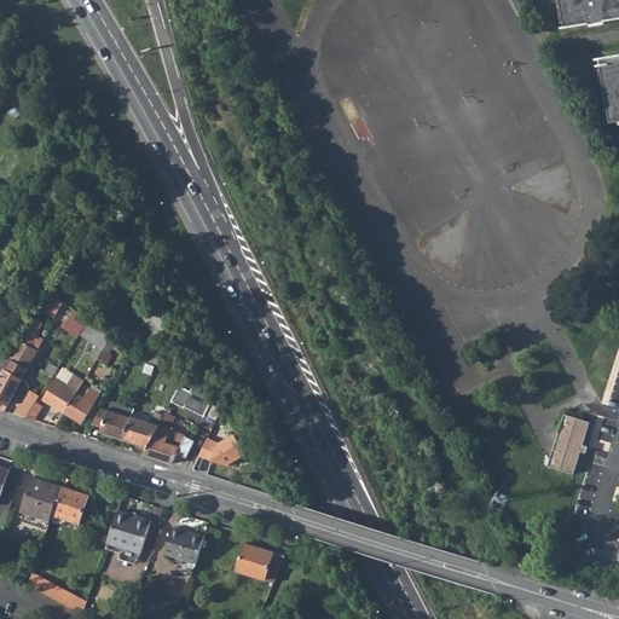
[(561,28),(562,29),(565,29),(618,19),(618,0),(560,0),(565,28),(561,28)]
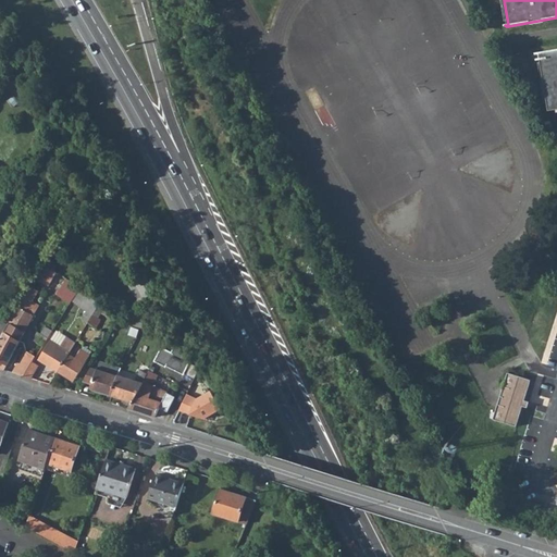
[(556,49),(540,52),(549,112),(556,110),(556,49)]
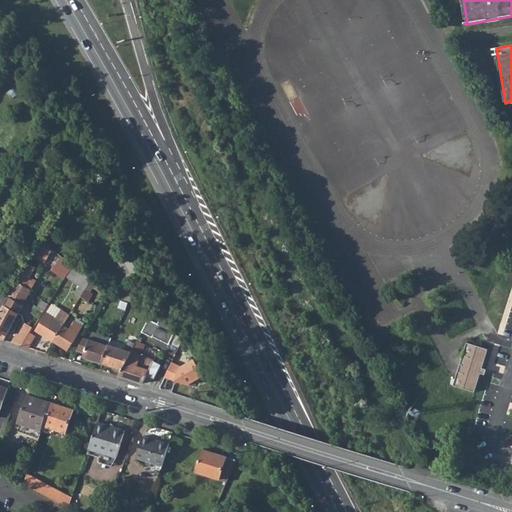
[(40,243),(33,255),(46,262),(53,250),(40,243)]
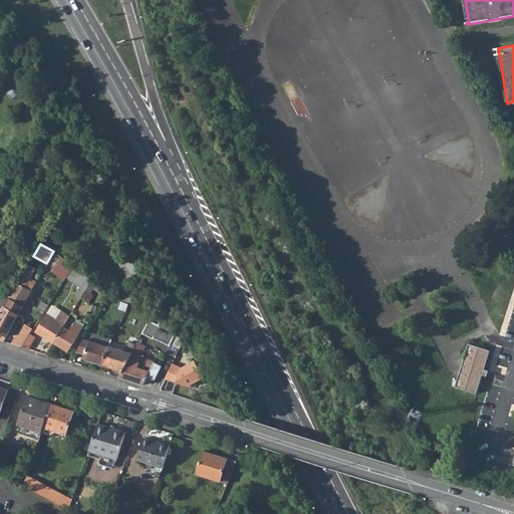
[(143,271),(132,253),(123,258),(134,276),(143,271)]
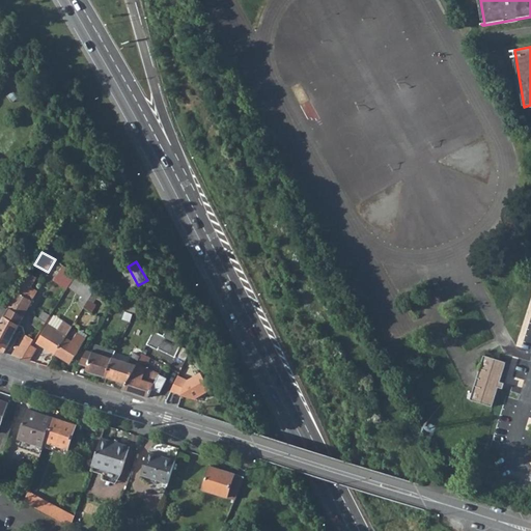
[(61,281),(67,285),(75,275),(67,270),(63,266),(59,274),(63,277),(61,281)]
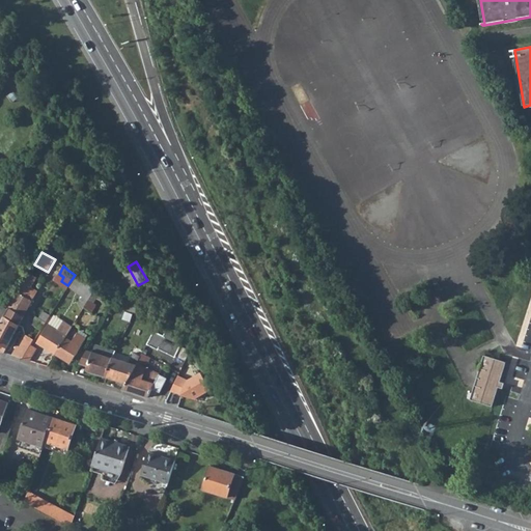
[(19,326),(35,295),(30,292),(33,288),(28,286),(26,289),(21,286),(7,310),(4,318),(19,326)]
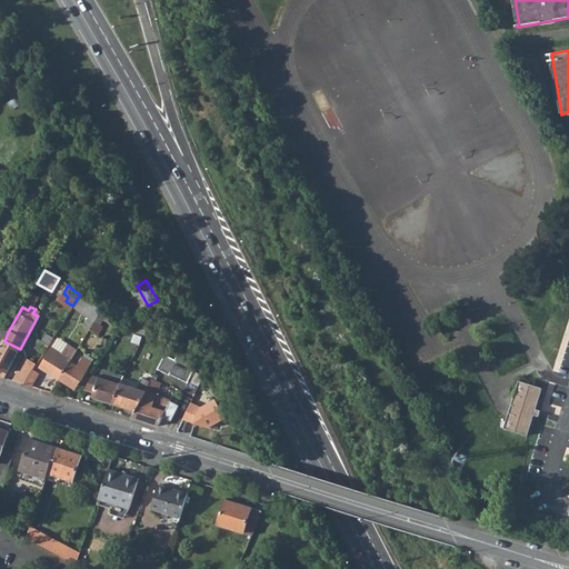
[(90,329),(98,335),(103,327),(101,325),(107,315),(101,310),(90,329)]
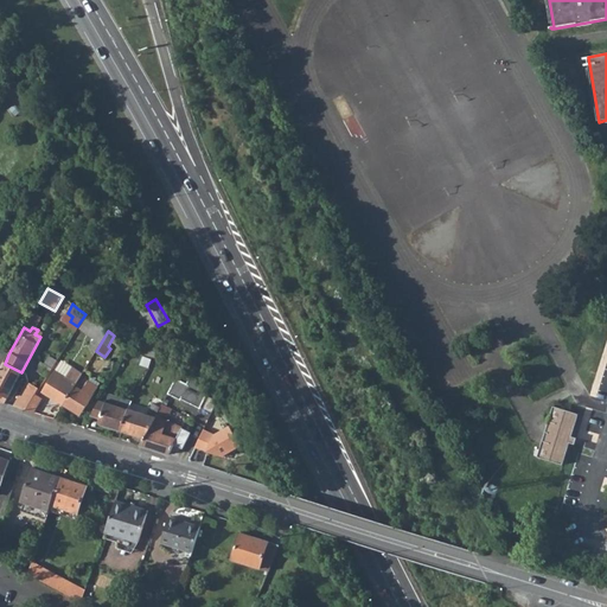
[(36,371),(46,377),(57,360),(50,356),(44,364),(42,362),(36,371)]
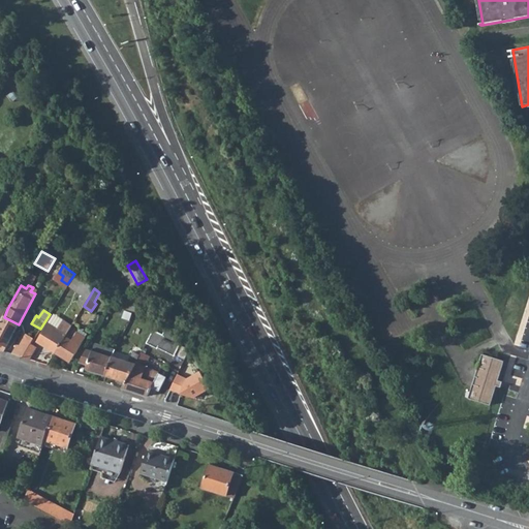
[(0,350),(4,351),(19,324),(4,317),(0,323),(0,350)]
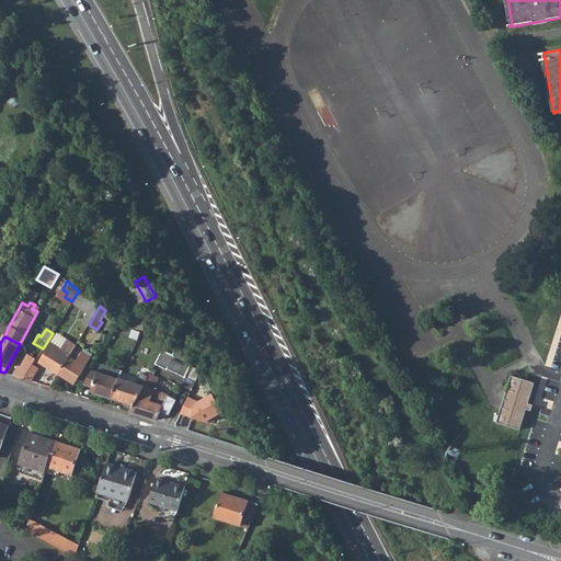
[(38,363),(58,375),(69,357),(72,350),(65,344),(60,350),(50,343),(38,363)]
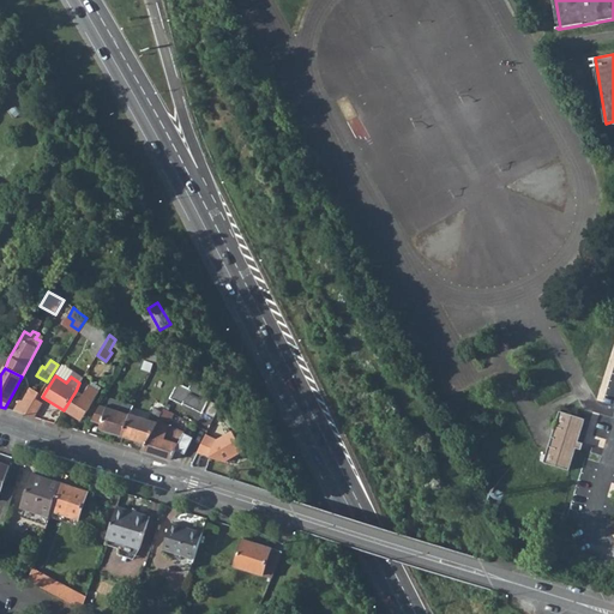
[(188,389),(178,383),(169,398),(182,405),(184,404),(203,413),(204,410),(212,393),(208,385),(194,378),(188,389)]
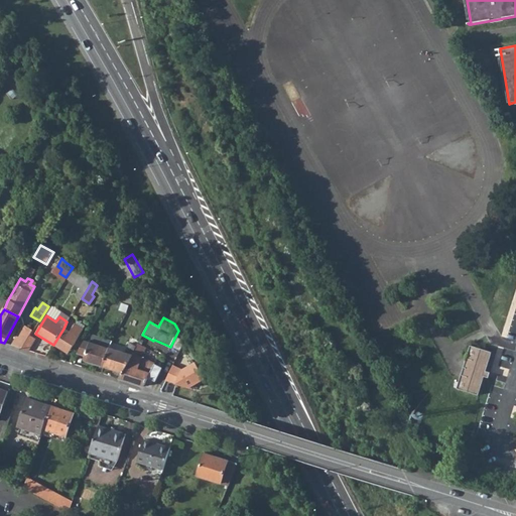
[(53,345),(69,354),(79,338),(63,329),(53,345)]
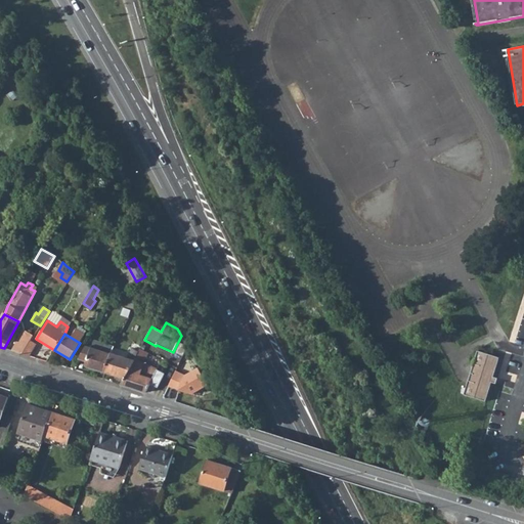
[(11,351),(23,354),(31,341),(18,336),(11,351)]
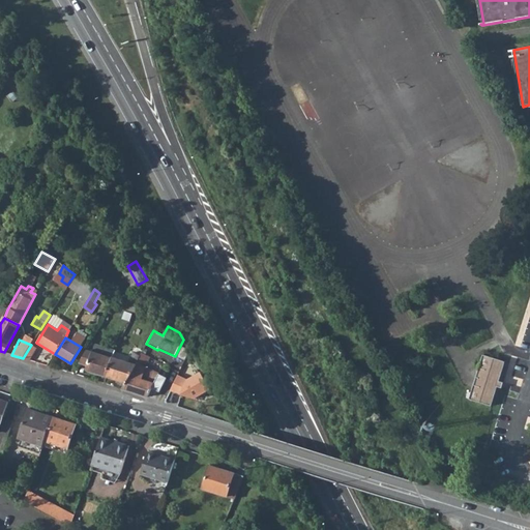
[(183,340),(176,354),(186,358),(189,350),(183,340)]
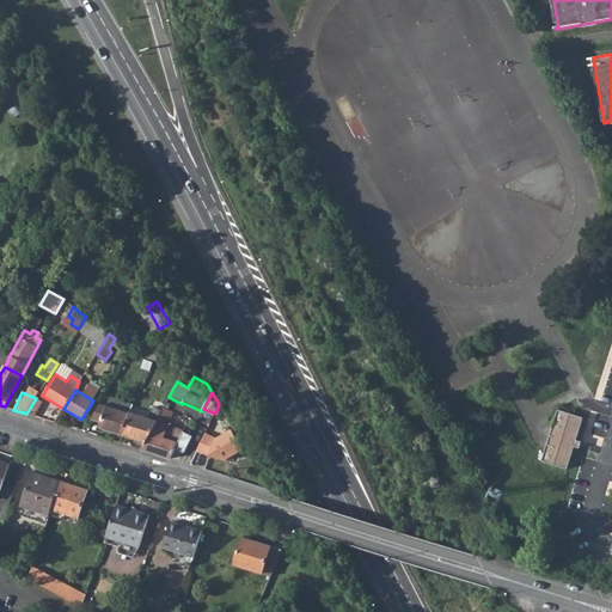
[(26,414),(35,416),(43,403),(36,398),(26,414)]
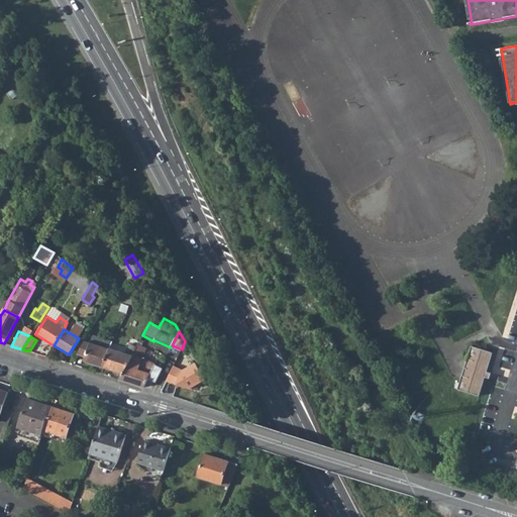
[(110,347),(112,342),(92,336),(90,343),(85,342),(79,353),(86,356),(84,362),(104,368),(110,347)]
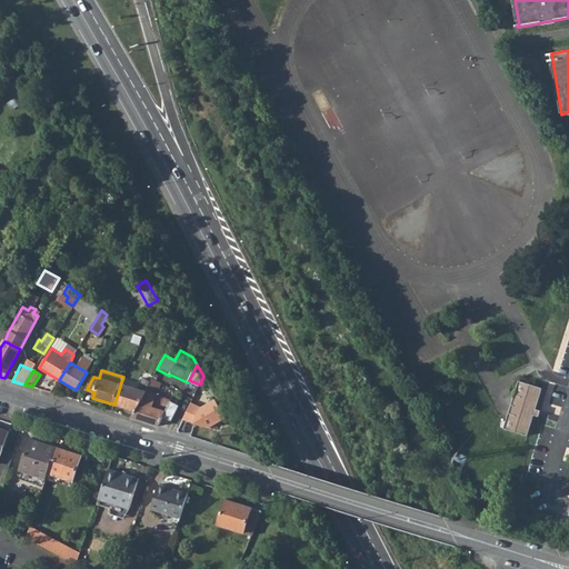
[(115,405),(135,411),(150,382),(143,378),(138,389),(121,382),(115,405)]
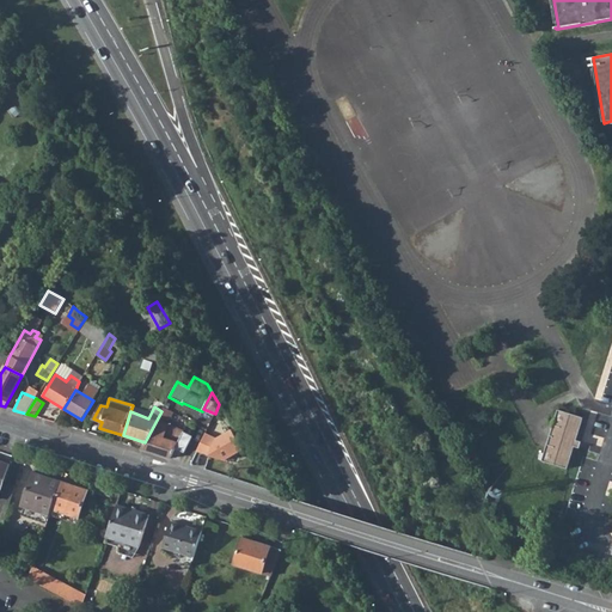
[(170,458),(177,445),(184,433),(166,424),(172,412),(164,409),(161,411),(145,442),(140,450),(170,458)]
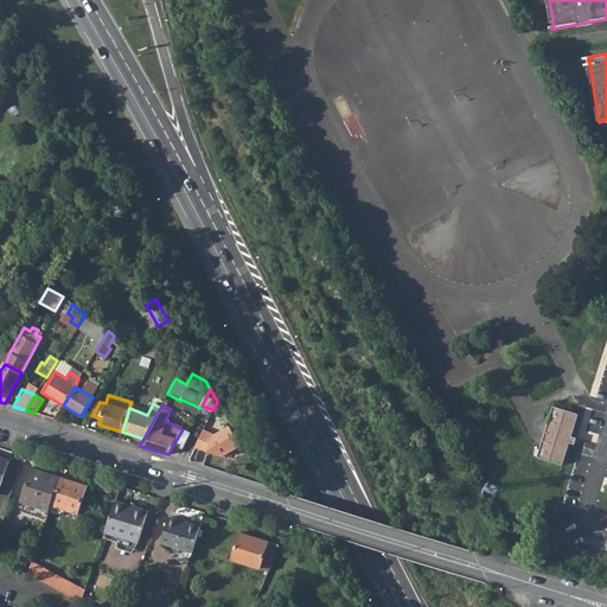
[(562,467),(569,446),(570,439),(577,416),(553,409),(537,460),(562,467)]
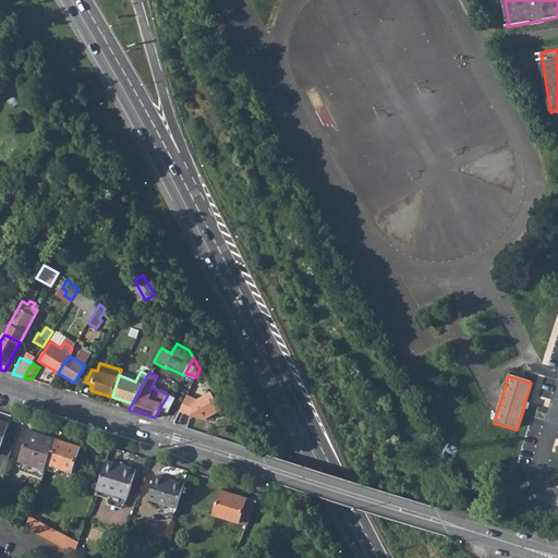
[(187,390),(182,411),(215,420),(219,399),(187,390)]
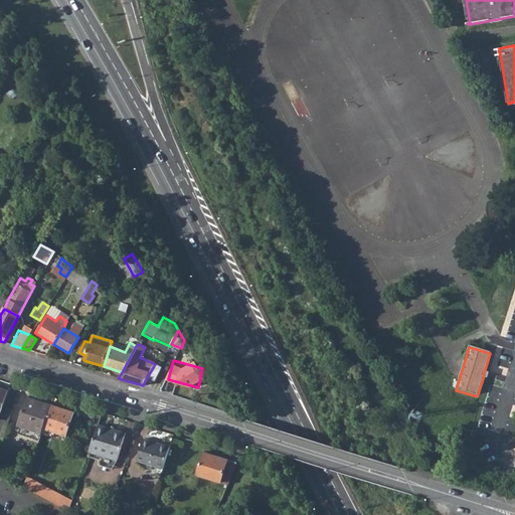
[(161,366),(155,364),(149,374),(156,377),(161,366)]
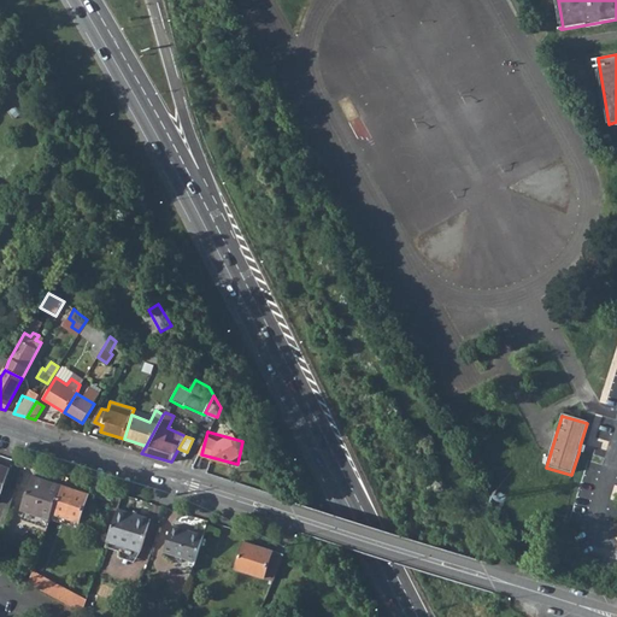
[(0,505),(9,509),(16,488),(4,485),(10,468),(0,463),(0,505)]
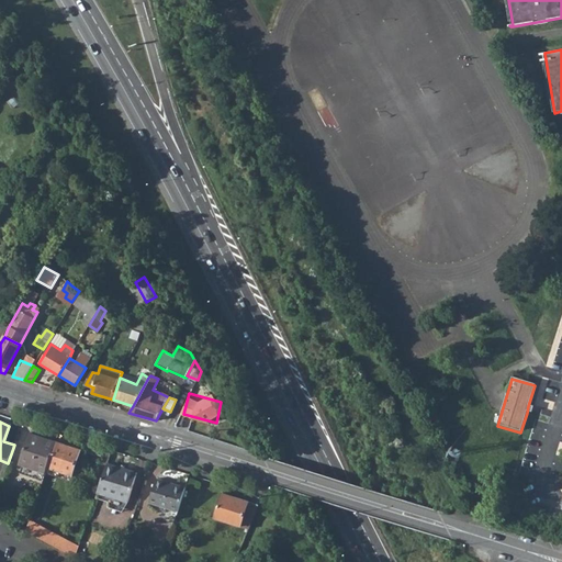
[(20,463),(46,472),(48,467),(56,441),(30,433),(20,463)]
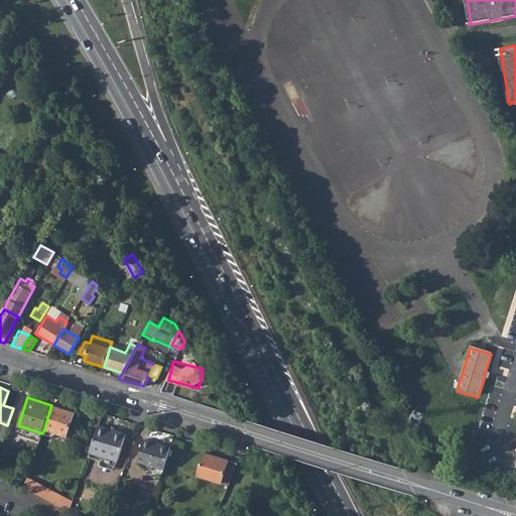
[(44,428),(66,436),(74,412),(51,405),(44,428)]
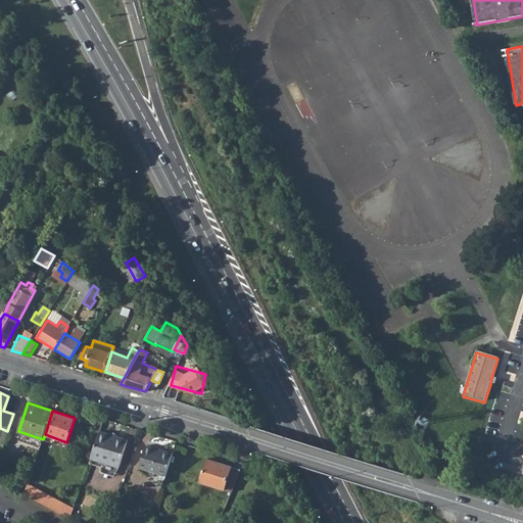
[(91,459),(119,466),(128,439),(100,431),(91,459)]
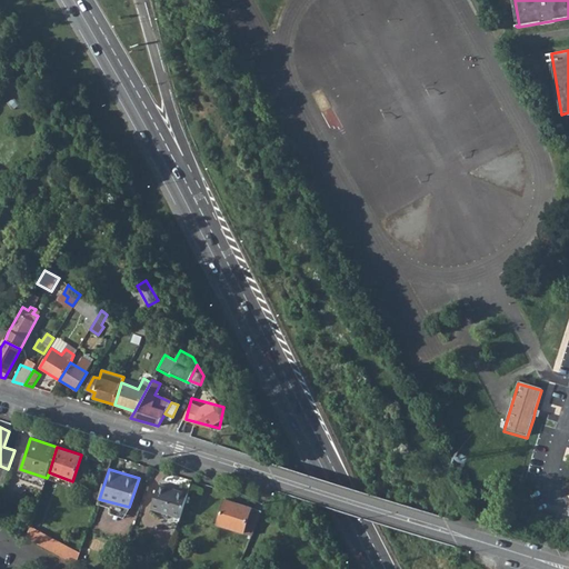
[(149,512),(179,521),(188,493),(159,485),(149,512)]
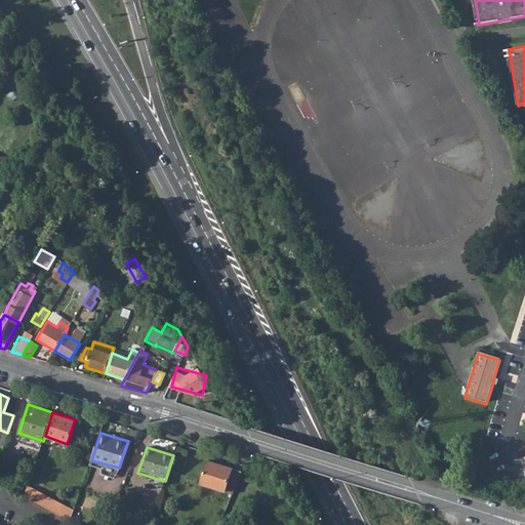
[(200,483),(225,490),(228,483),(235,486),(241,471),(207,459),(200,483)]
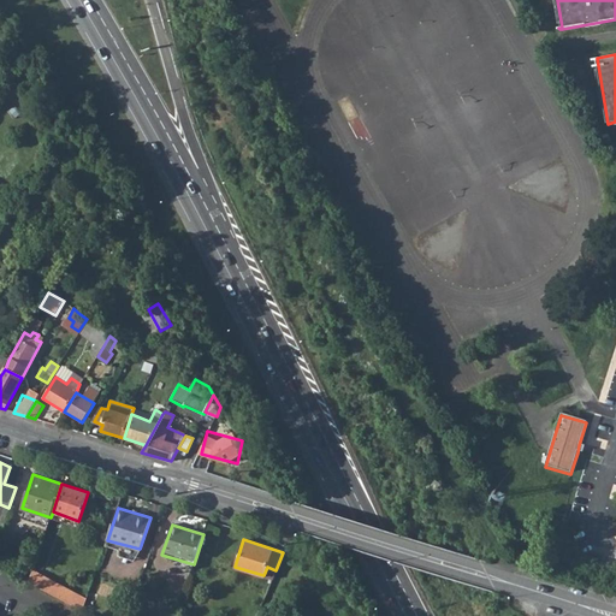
[(140,549),(107,540),(105,545),(119,550),(118,556),(134,560),(140,549)]
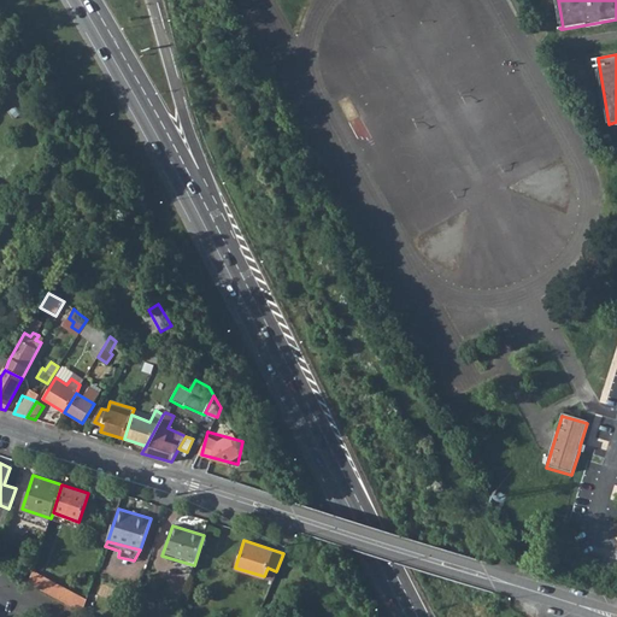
[(194,565),(162,556),(187,574),(188,570),(193,571),(194,565)]
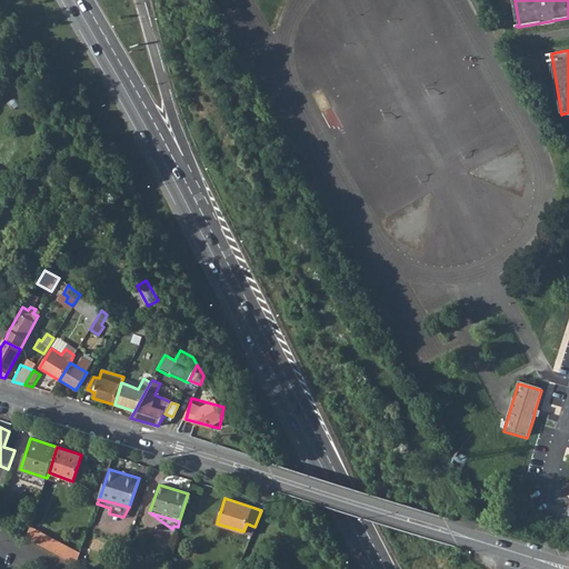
[(27,537),(77,563),(80,553),(30,527),(27,537)]
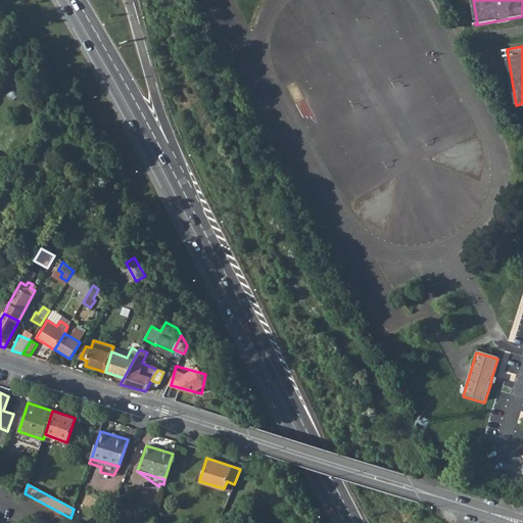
All buildings are outlined.
